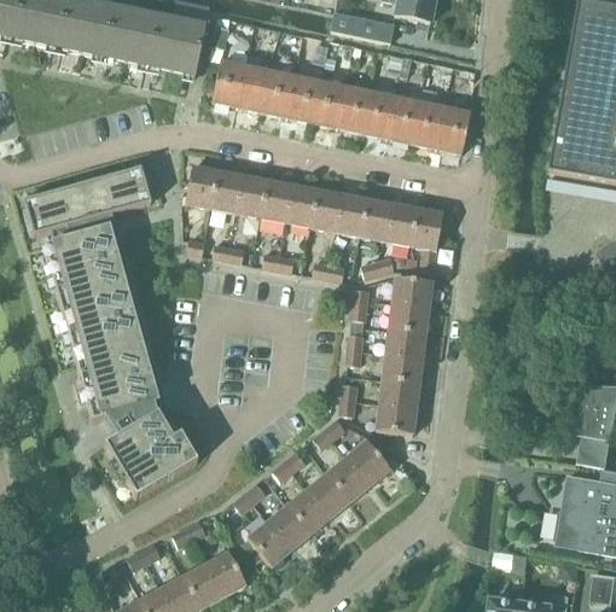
[(0,0),(0,34),(197,76),(211,6),(184,0),(179,0),(176,15),(160,11),(160,15),(92,0),(0,0)]
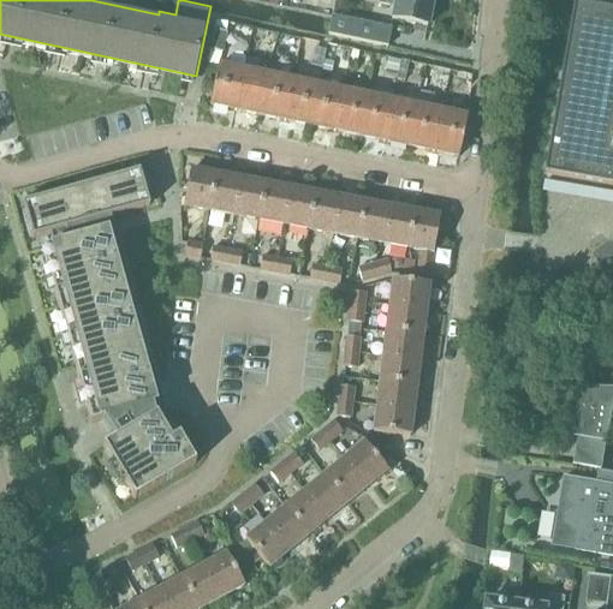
[(429,21),(433,0),(390,0),(398,1),(396,13),(429,21)]
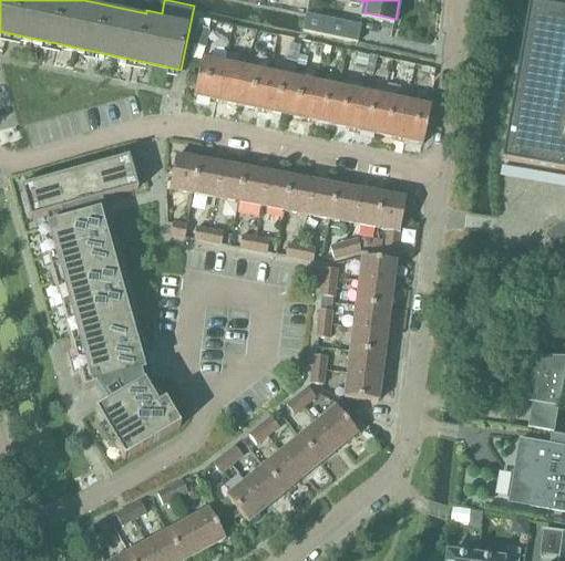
[(564,3),(546,0),(534,0),(506,155),(564,165),(564,3)]
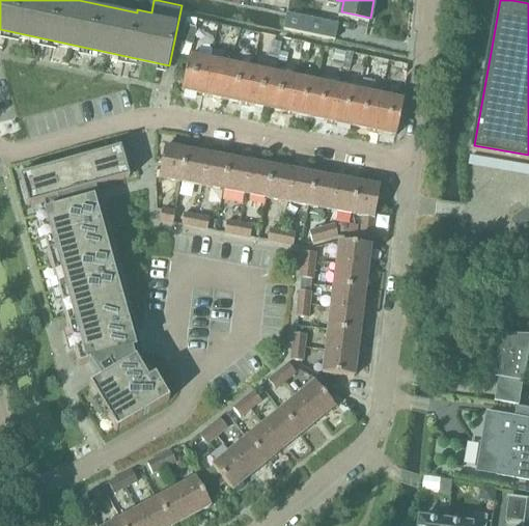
[(339,20),(288,8),(284,25),(336,35),(339,20)]
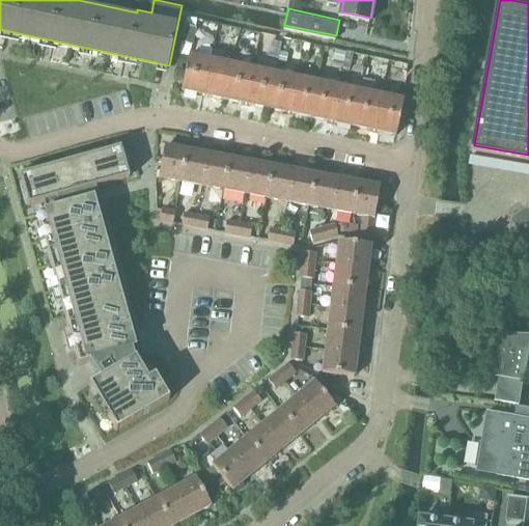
[(179,51),(190,53),(193,42),(194,42),(197,25),(186,23),(183,39),(179,51)]
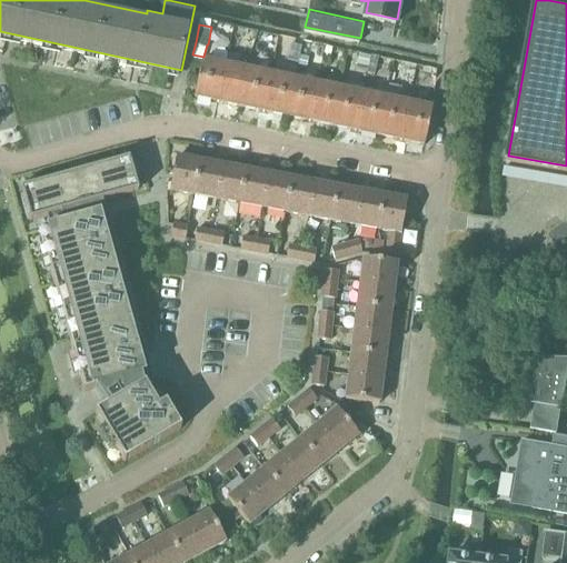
[(220,98),(228,61),(205,57),(197,92),(220,98)]
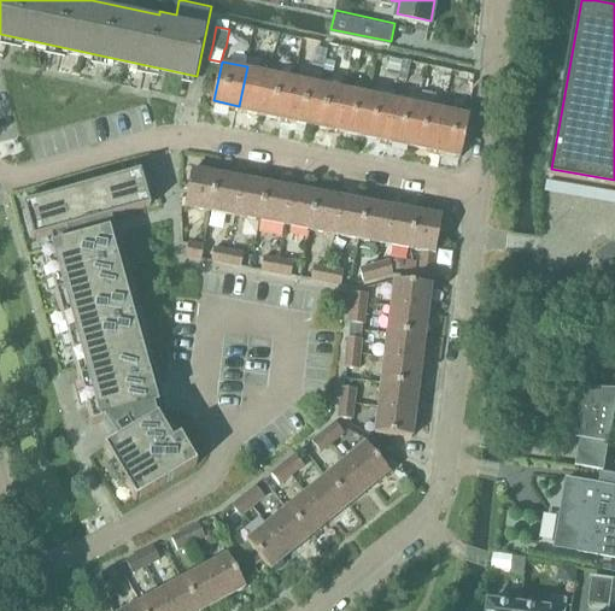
[(263,111),(271,72),(247,66),(239,106),(263,111)]
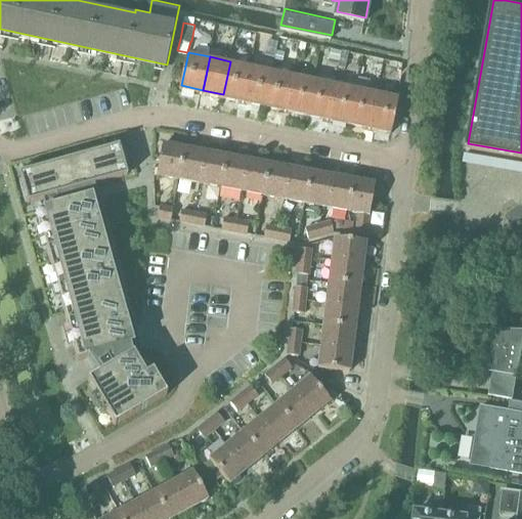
[(245,98),(252,66),(230,61),(223,94),(245,98)]
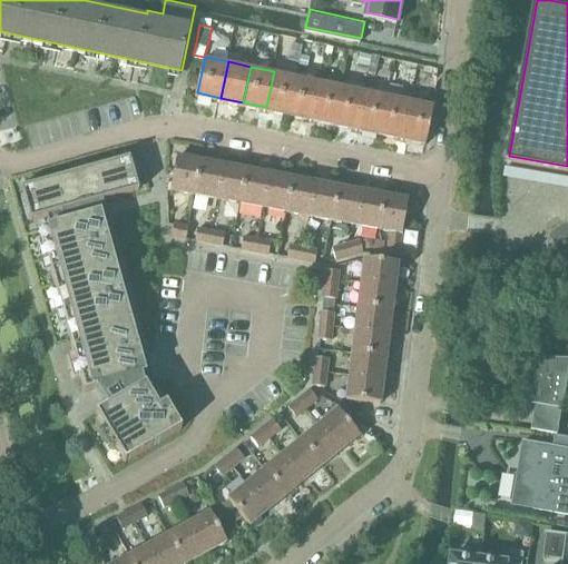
[(289,112),(296,76),(274,71),(266,107),(289,112)]
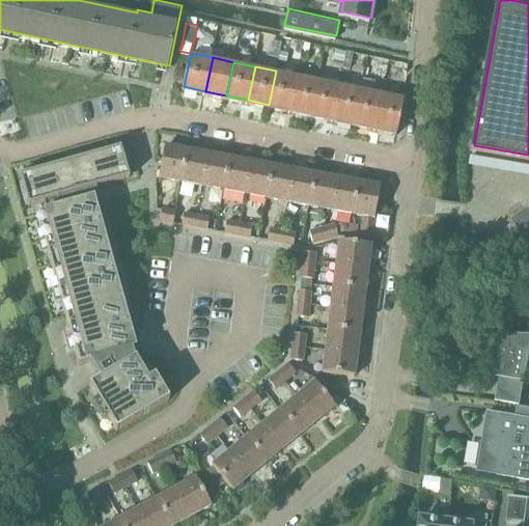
[(290,109),(298,75),(276,71),(269,105),(290,109)]
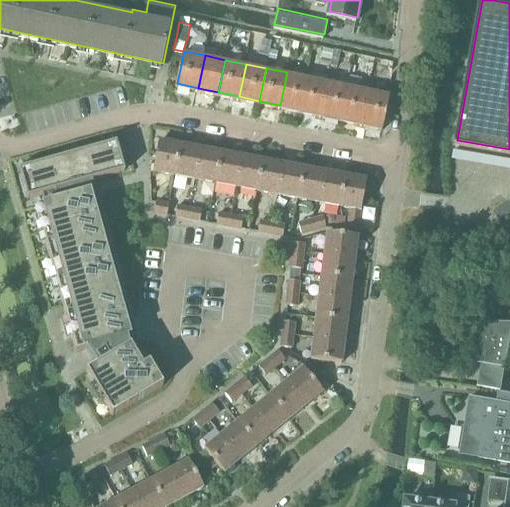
[(300,109),(307,77),(287,72),(280,105),(300,109)]
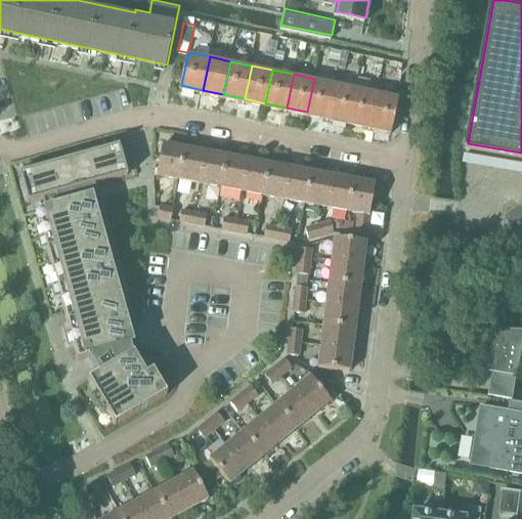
[(329,117),(336,83),(314,79),(307,112),(329,117)]
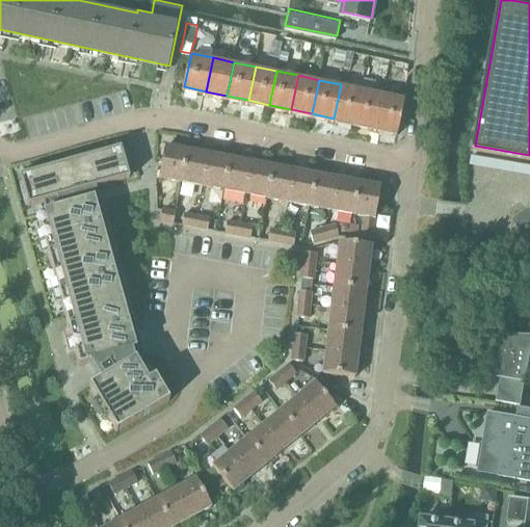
[(354,123),(362,88),(341,84),(334,119),(354,123)]
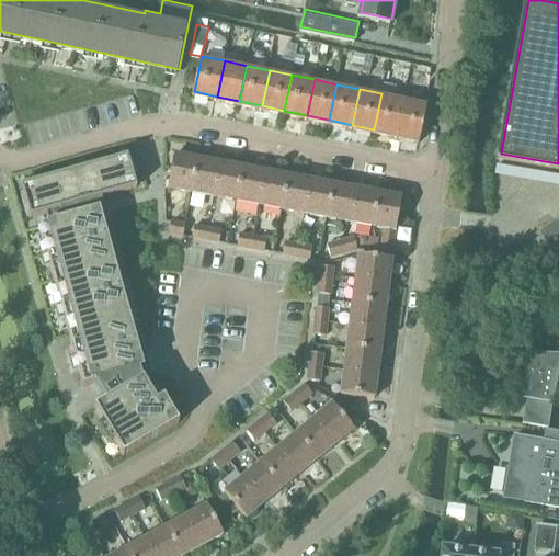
[(397,134),(405,99),(381,93),(374,129),(397,134)]
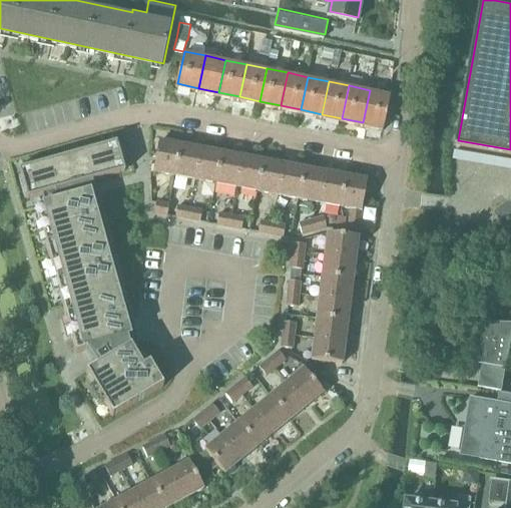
[(370,90),(363,122),(384,127),(391,94),(370,90)]
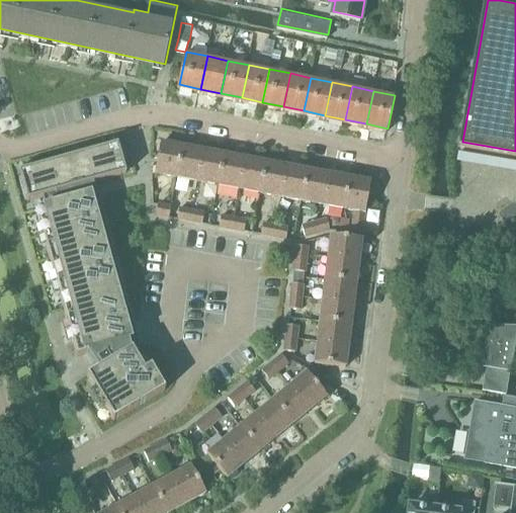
[(178,174),(184,144),(163,140),(157,170),(178,174)]
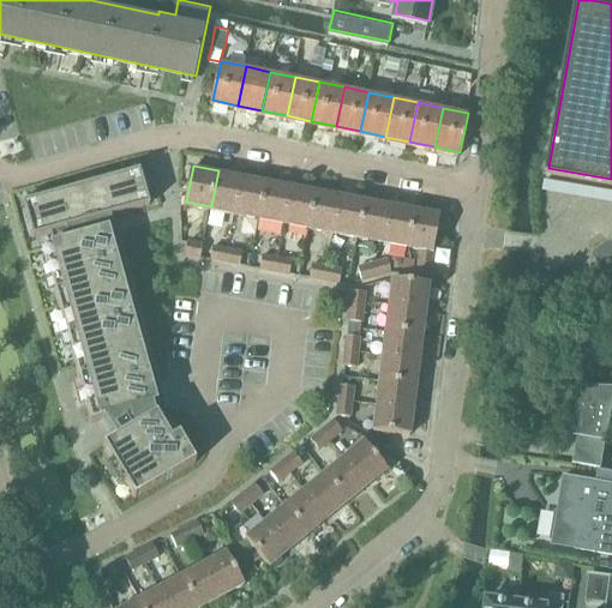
[(235,211),(243,175),(219,170),(211,206),(235,211)]
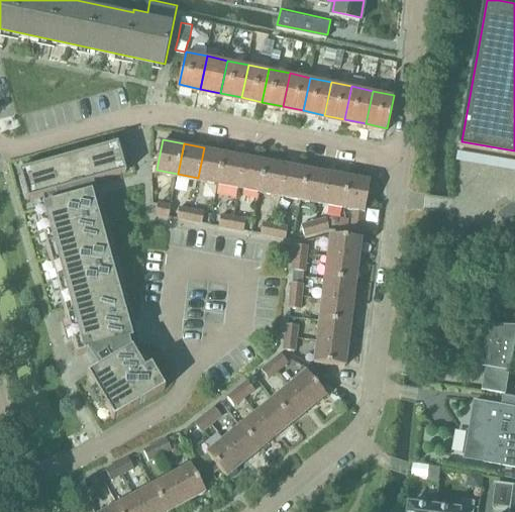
[(22,173),(28,197),(127,170),(120,145),(105,149),(104,144),(36,164),(37,168),(22,173)]
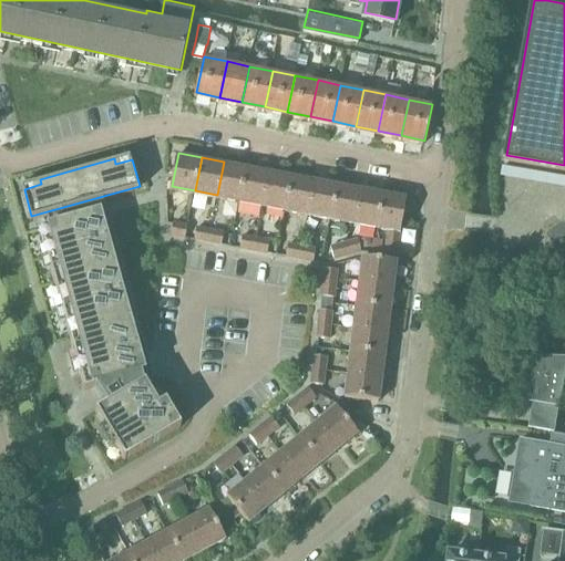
[(240,199),(247,166),(224,162),(217,195),(240,199)]
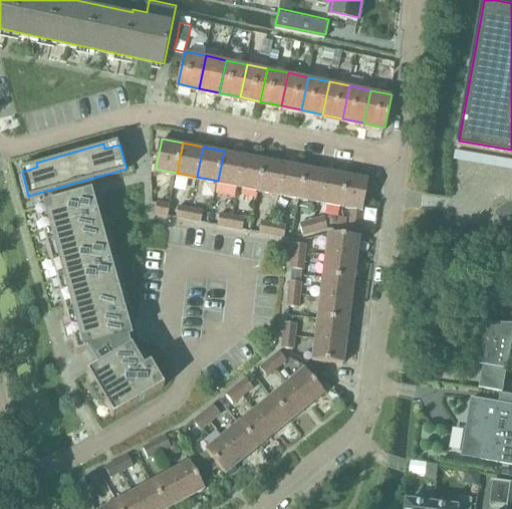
[(238,185),(244,155),(224,151),(218,181),(238,185)]
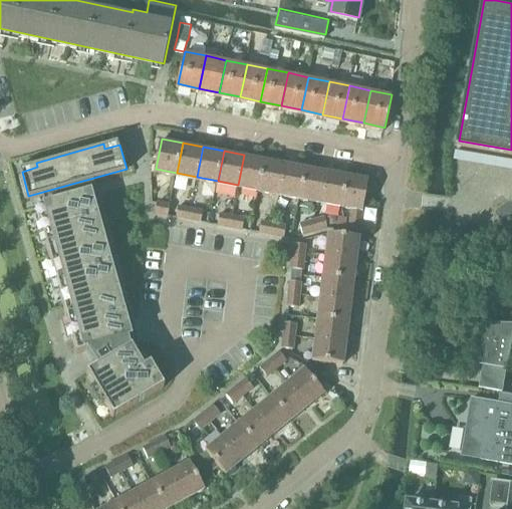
[(259,188),(265,158),(244,155),(238,185),(259,188)]
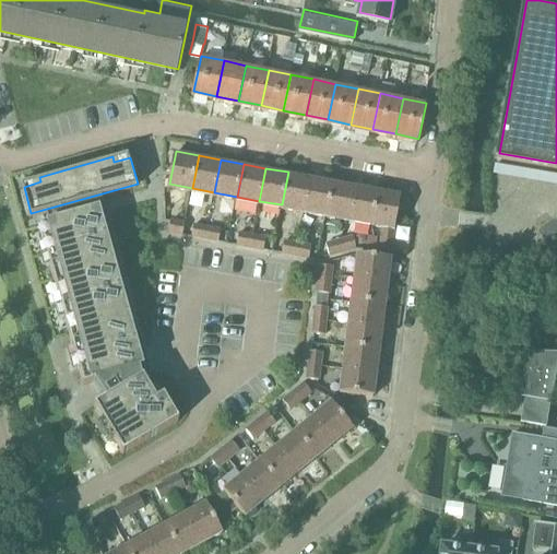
[(304,209),(310,176),(288,172),(282,204),(304,209)]
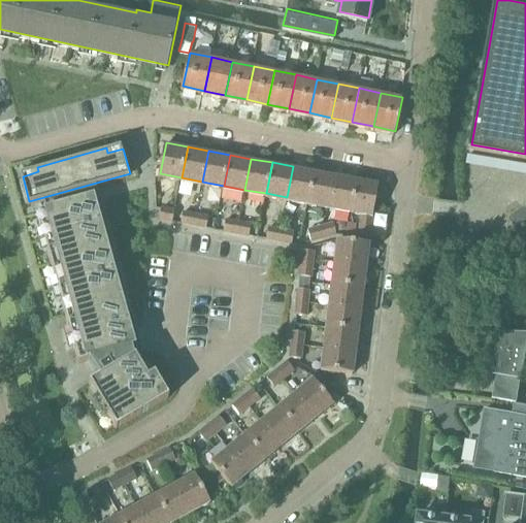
[(308,201),(315,170),(293,166),(287,197),(308,201)]
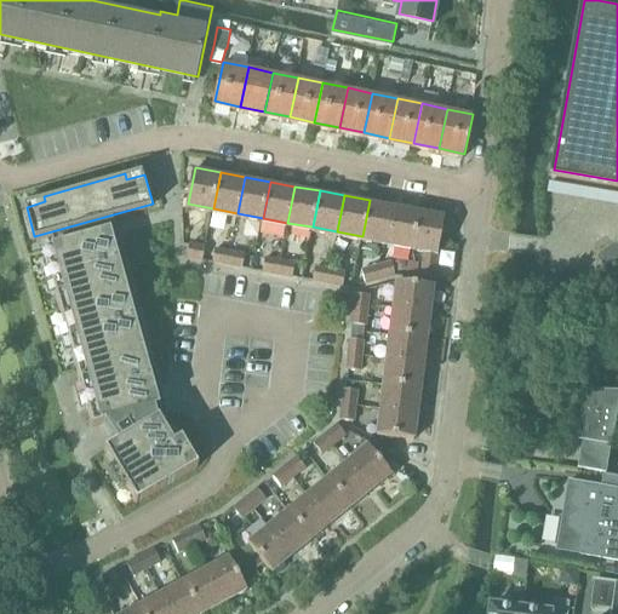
[(387,241),(394,205),(370,200),(362,236),(387,241)]
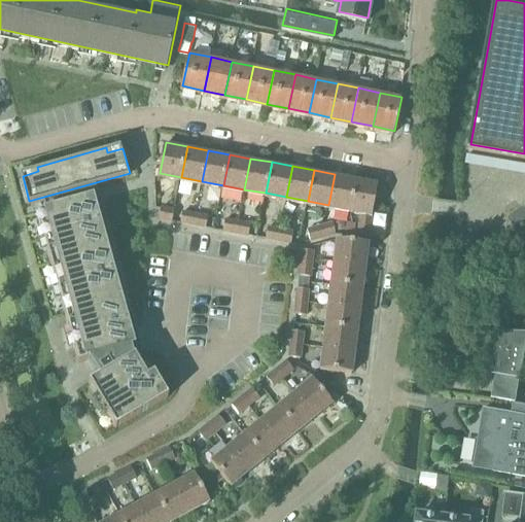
[(350,209),(356,178),(335,174),(328,205),(350,209)]
